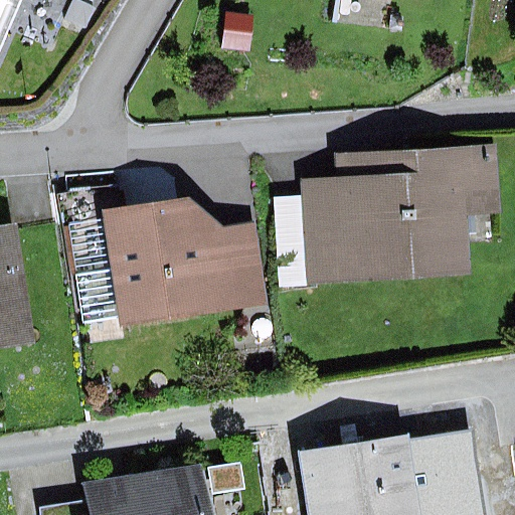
[(253,17),(227,13),(222,48),(247,52),(253,17)]
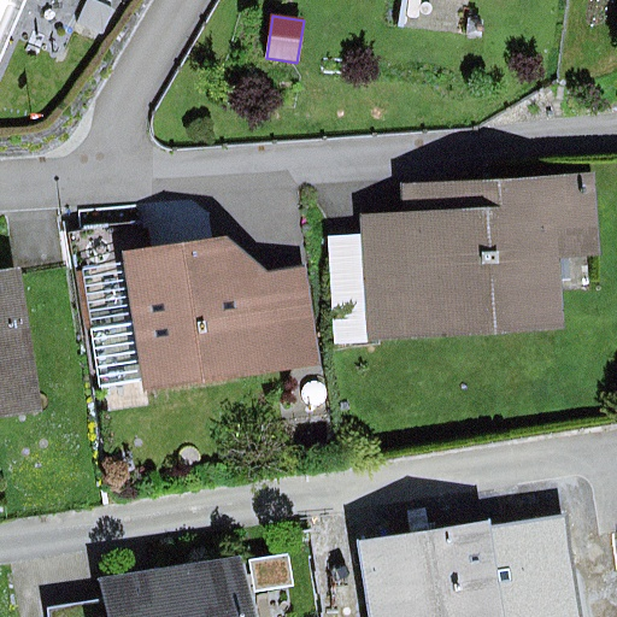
[(594,175),(398,184),(399,210),(359,212),(360,235),(365,340),(558,330),(554,262),(599,259),(594,175)]
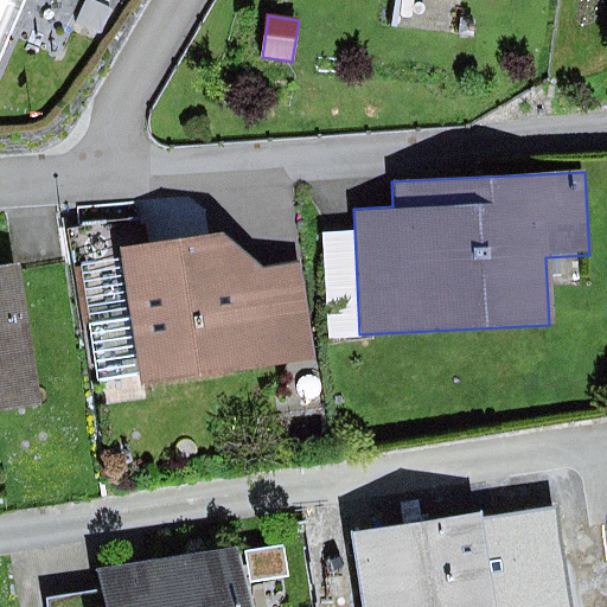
[(359,334),(355,231),(325,232),(331,336),(359,334)]
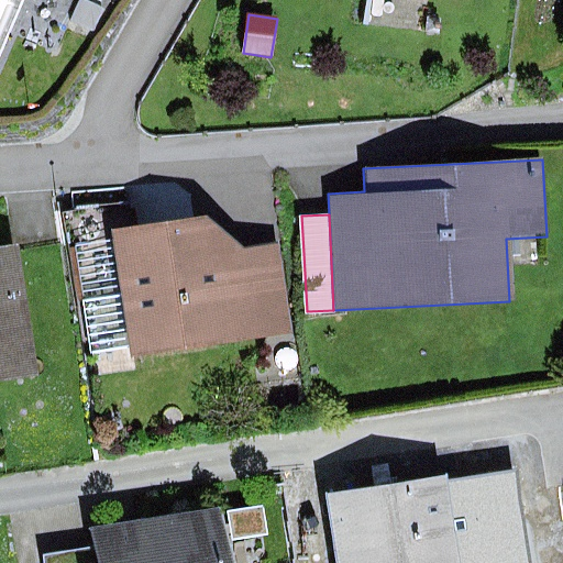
[(208,218),(111,232),(121,297),(85,304),(91,351),(129,345),(131,359),(289,334),(276,247),(250,252),(208,218)]
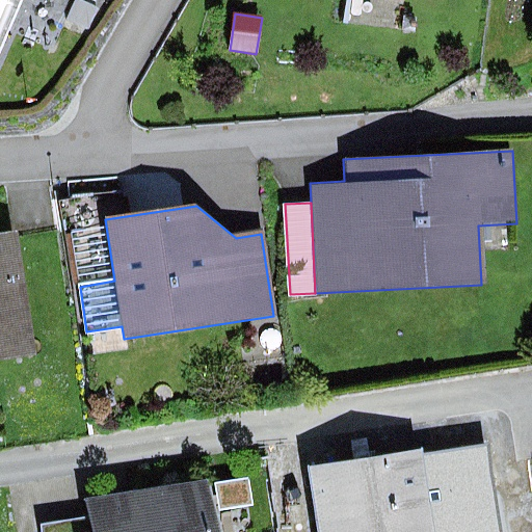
[(21,221),(0,224),(0,349),(38,344),(21,221)]
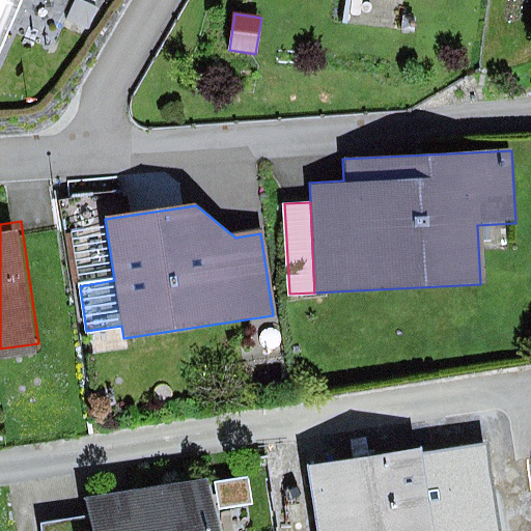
[(422,447),(304,467),(314,530),(499,530),(484,443),(423,453),(422,447)]
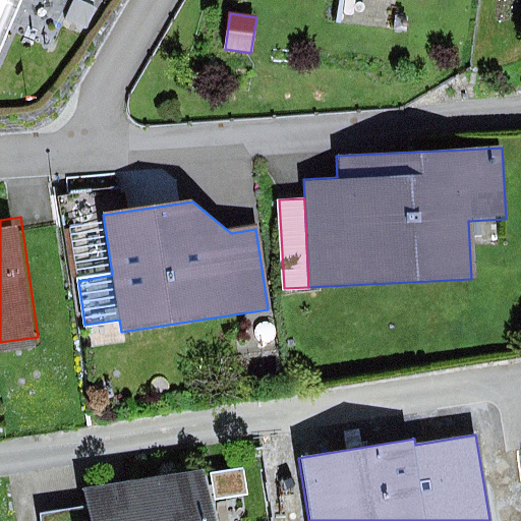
[(243,467),(213,472),(218,501),(248,496),(243,467)]
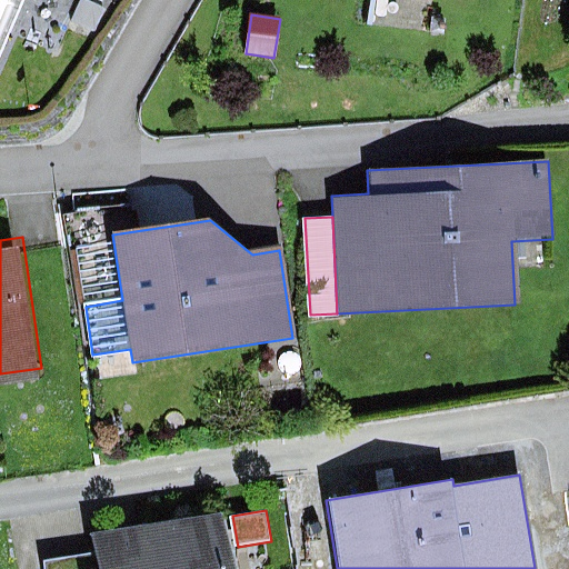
[(229,568),(223,522),(98,540),(100,555),(102,568),(229,568)]
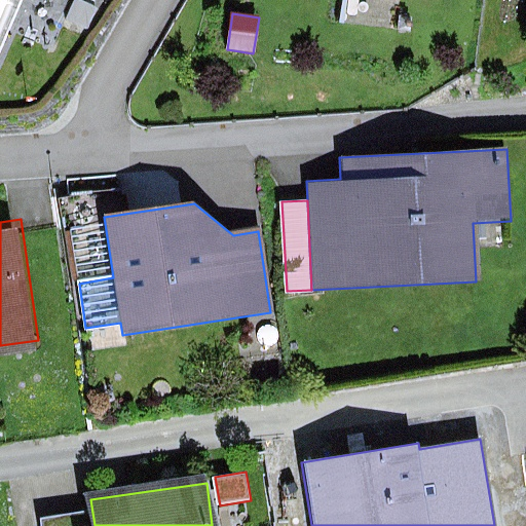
[(95,525),(92,513),(42,519),(43,525),(95,525)]
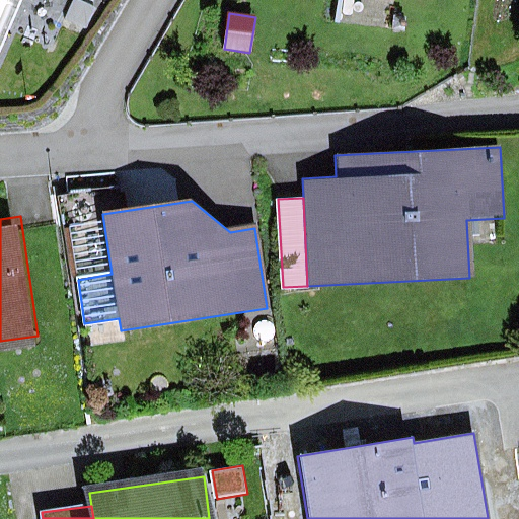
All buildings are outlined.
